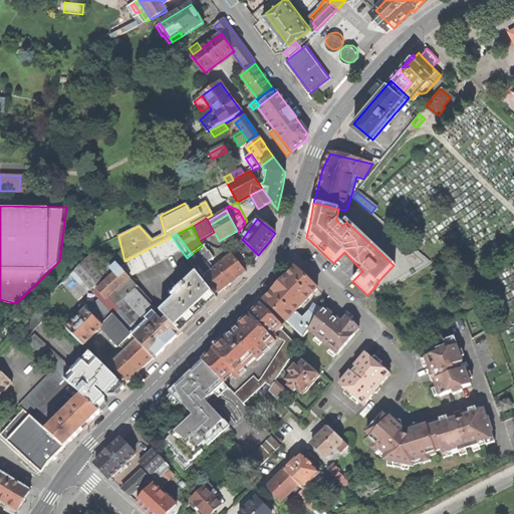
[(130,278),(181,250),(172,236),(117,265),(130,278)]
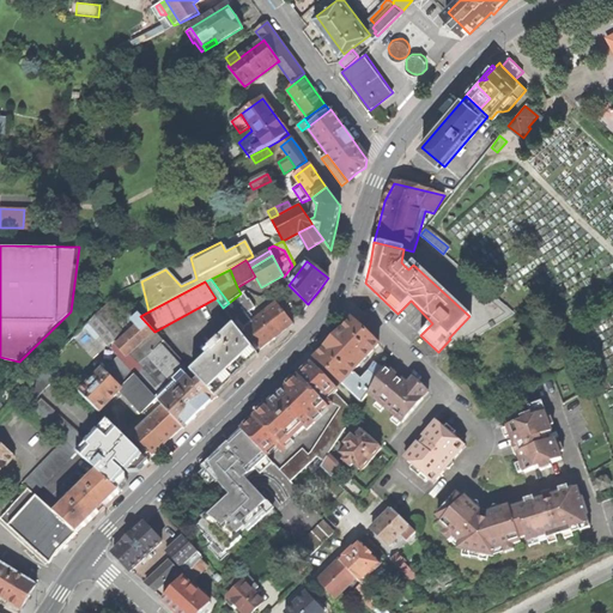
[(242,333),(246,331),(244,329),(238,321),(246,315),(250,311),(256,308),(249,299),(243,292),(241,293),(229,303),(223,308),(242,333)]
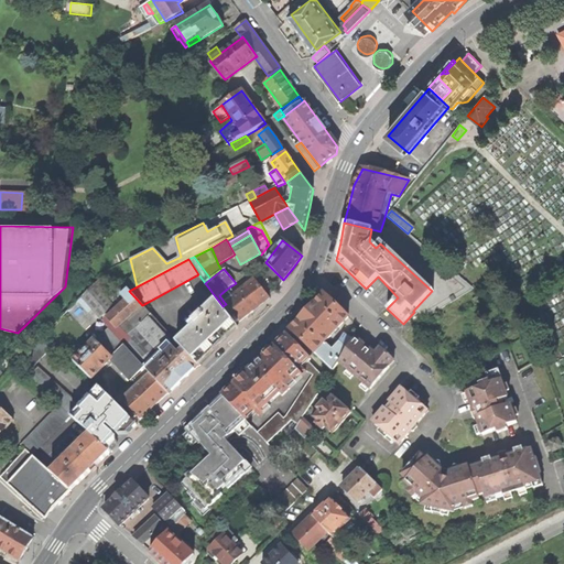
[(226,304),(239,322),(257,308),(270,299),(256,280),(236,294),(232,297),(225,303),(226,304)]
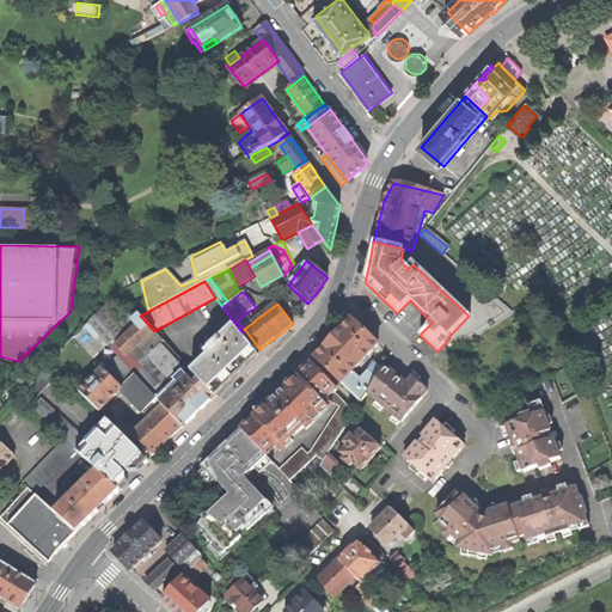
[(164,407),(182,427),(184,429),(200,412),(215,398),(213,395),(199,380),(195,384),(183,372),(185,371),(161,344),(164,342),(154,331),(140,316),(139,314),(132,322),(136,328),(127,337),(104,308),(89,324),(110,348),(164,407)]
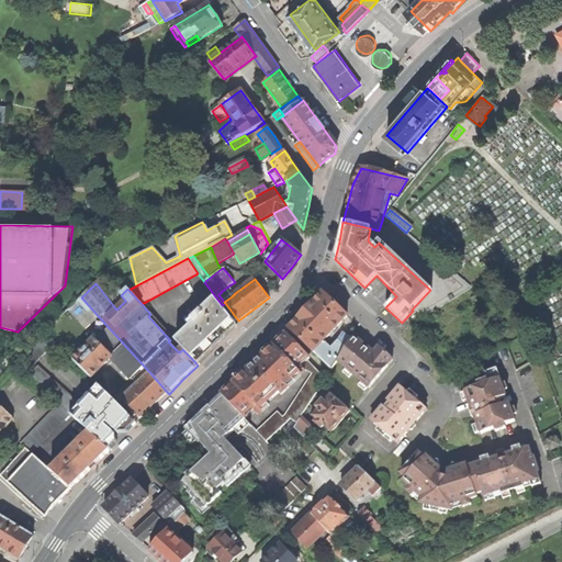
[(229,285),(225,289),(232,296),(235,293),(229,285)]
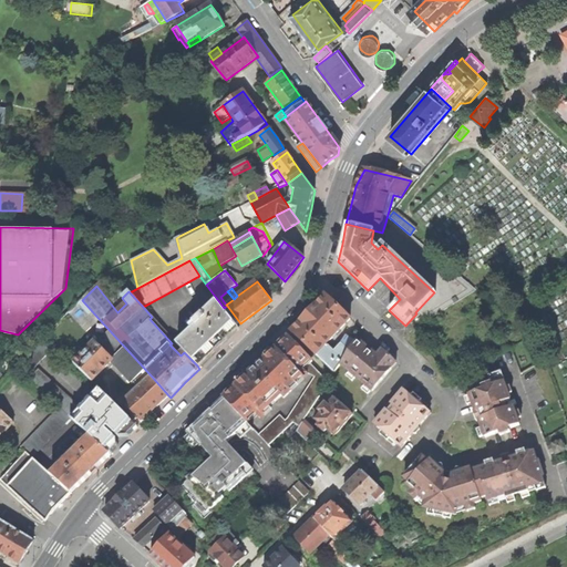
[(220,297),(226,305),(234,299),(227,291),(220,297)]
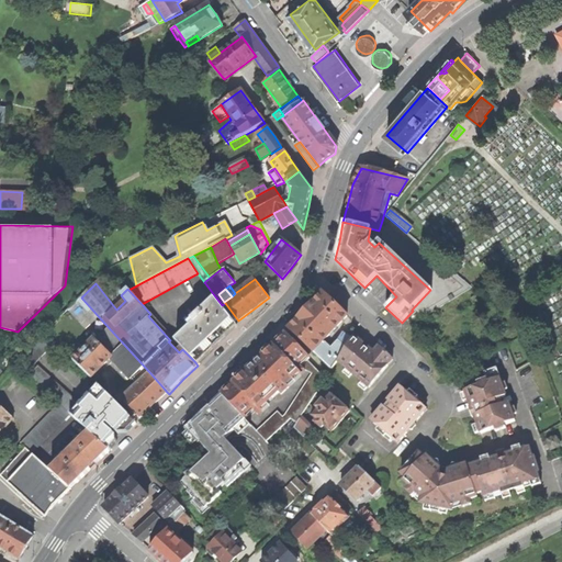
[(343,353),(351,339),(341,335),(334,346),(330,350),(322,344),(347,316),(323,294),(305,312),(290,329),(333,370),(337,361),(343,353)]
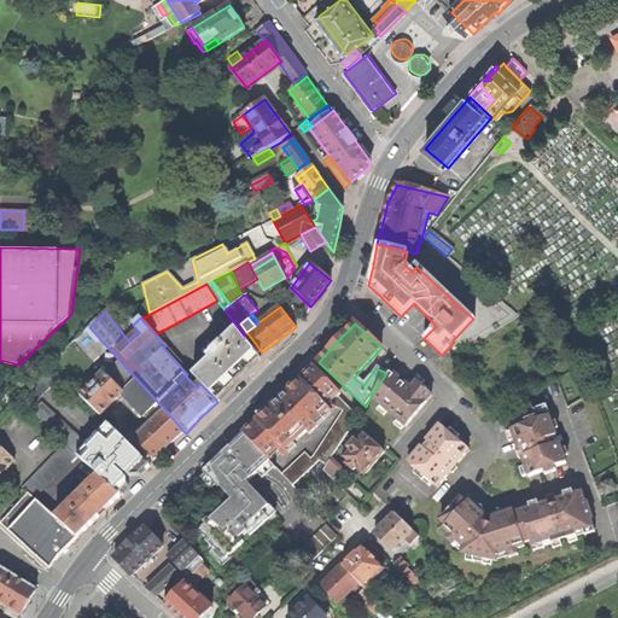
[(194,377),(200,384),(215,398),(239,374),(258,356),(243,337),(237,330),(213,353),(215,356),(194,377)]
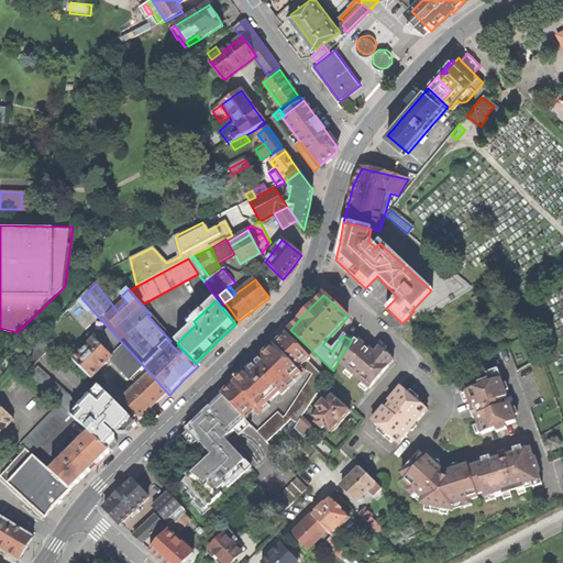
[(221,307),(235,324),(239,321),(225,304),(222,306),(221,307)]
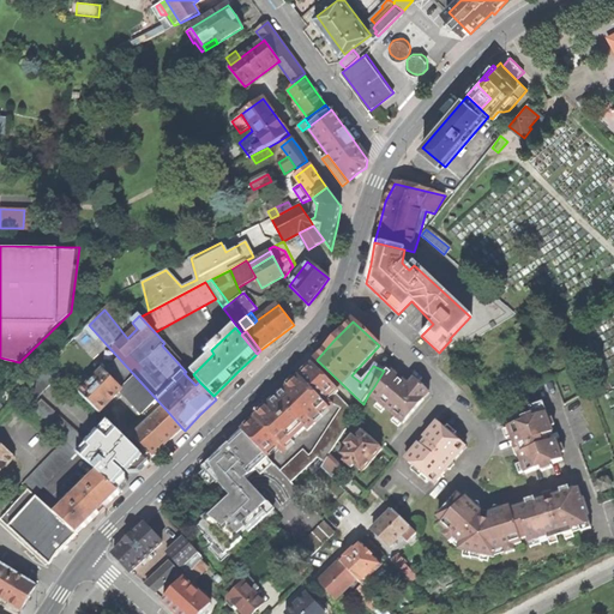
[(145,413),(151,419),(164,408),(110,349),(96,362),(103,371),(122,391),(143,414),(145,413)]
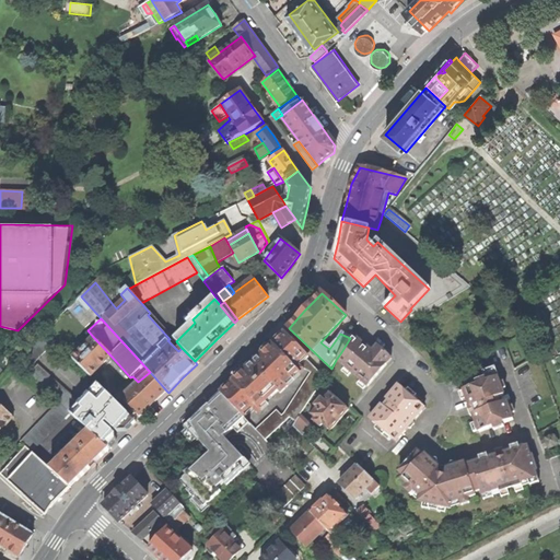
[(41,337),(51,348),(56,343),(45,331),(41,337)]
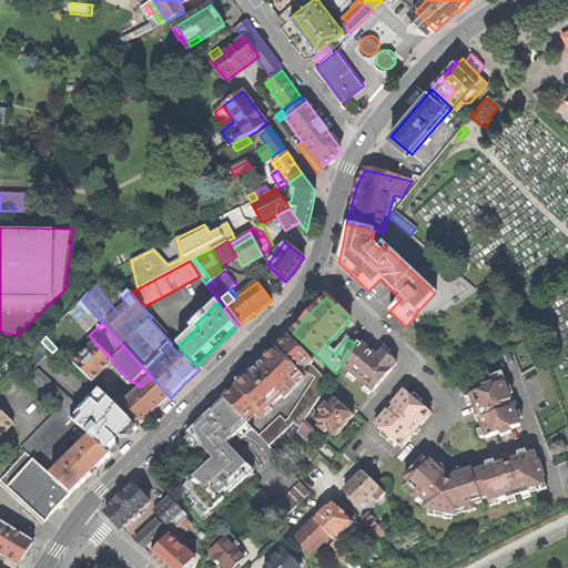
[(331,381),(288,337),(256,367),(223,397),(244,422),(247,425),(256,416),(260,419),(271,409),(270,408),(282,397),(284,399),(292,393),(291,392),(308,375),(315,378),(287,419),(300,428),(303,423),(331,381)]
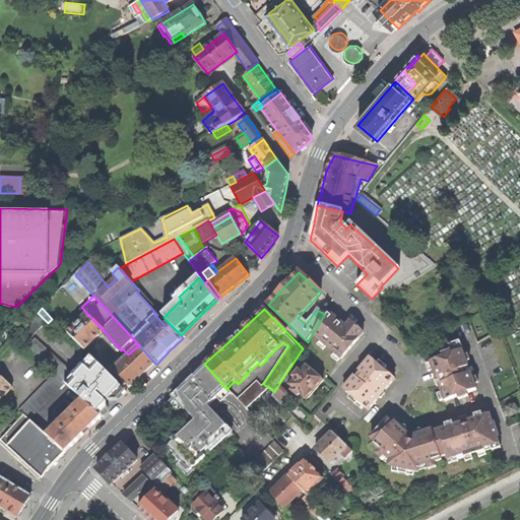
[(312,334),(341,359),(364,332),(350,320),(343,328),(339,325),(336,323),(338,321),(327,312),(325,314),(317,327),(312,334)]
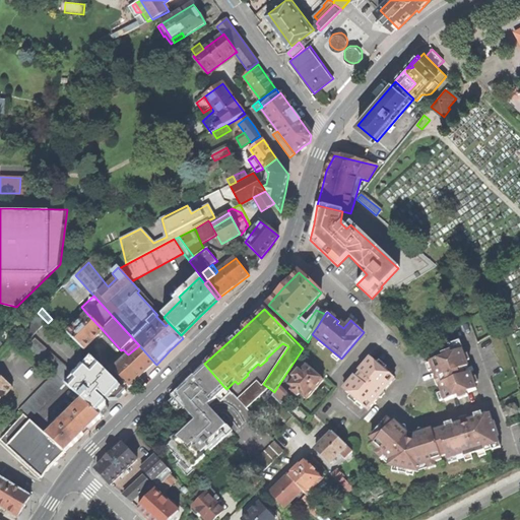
[(43,328),(48,323),(38,313),(33,318),(43,328)]
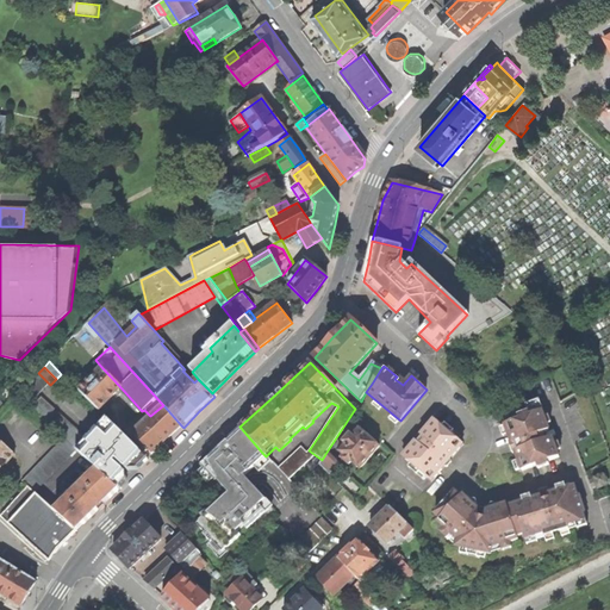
[(119,391),(122,388),(103,368),(80,392),(99,411),(106,404),(119,391)]
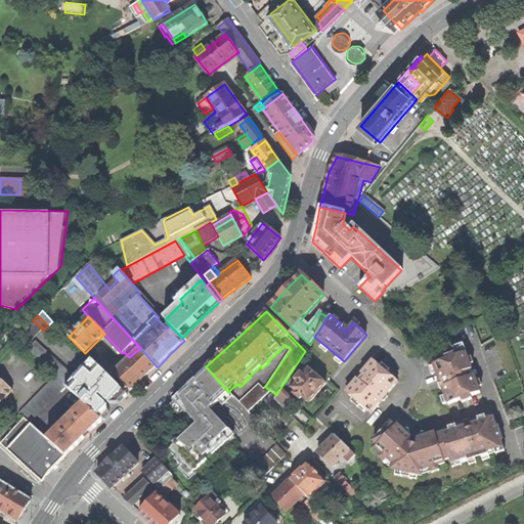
[(43,331),(33,320),(28,325),(38,335),(43,331)]
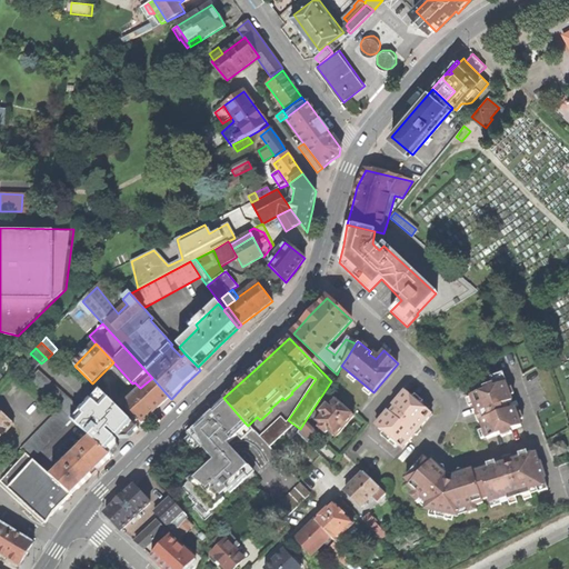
[(0,383),(15,368),(0,353),(0,383)]
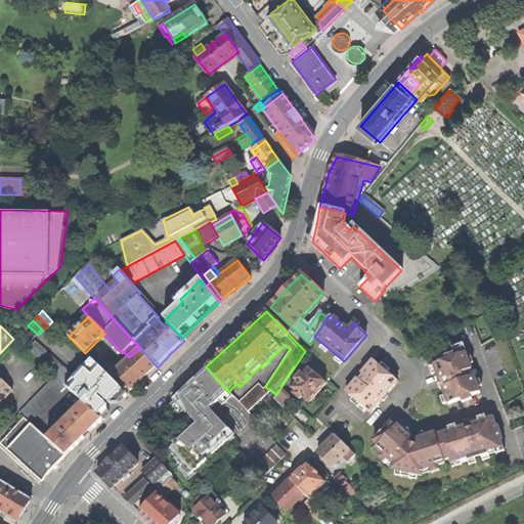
[(25,329),(23,330),(33,340),(38,335),(28,325),(25,329)]
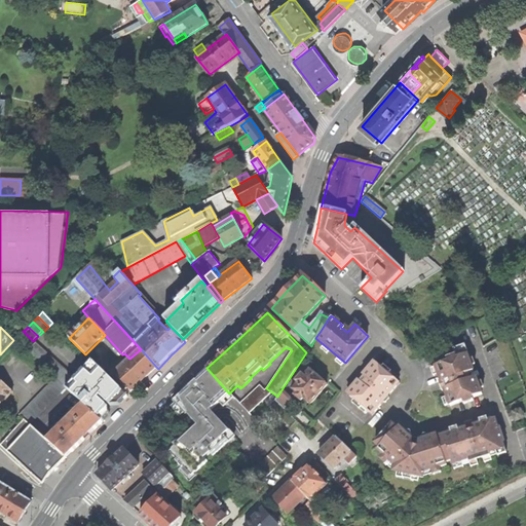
[(103,337),(91,348),(94,350),(100,344),(105,339),(103,337)]
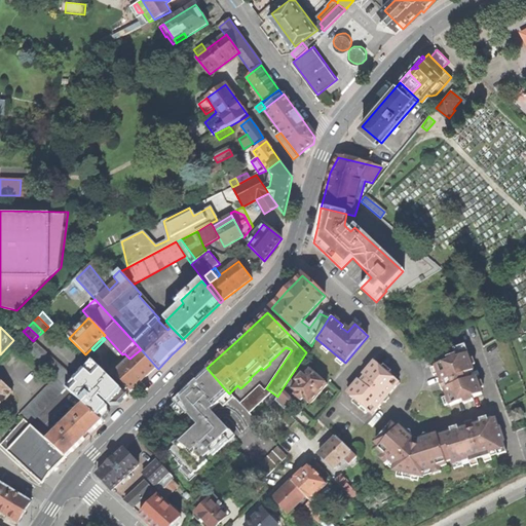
[(31,357),(41,346),(36,342),(26,352),(31,357)]
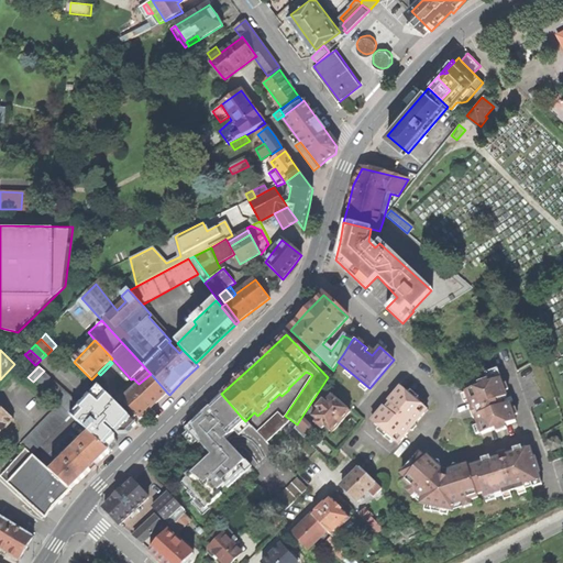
[(51,376),(44,371),(33,382),(40,387),(51,376)]
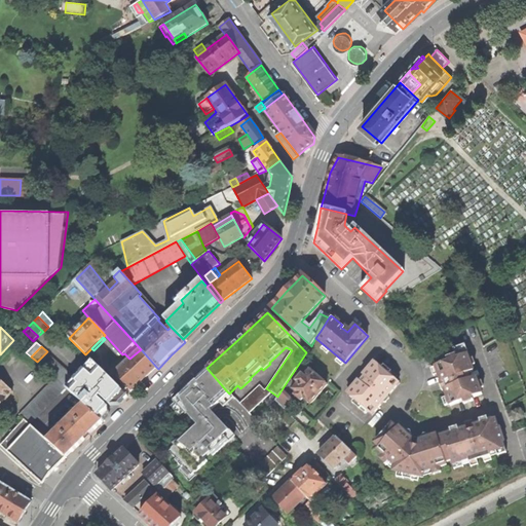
[(114,373),(130,390),(143,379),(156,367),(141,349),(129,359),(114,373)]
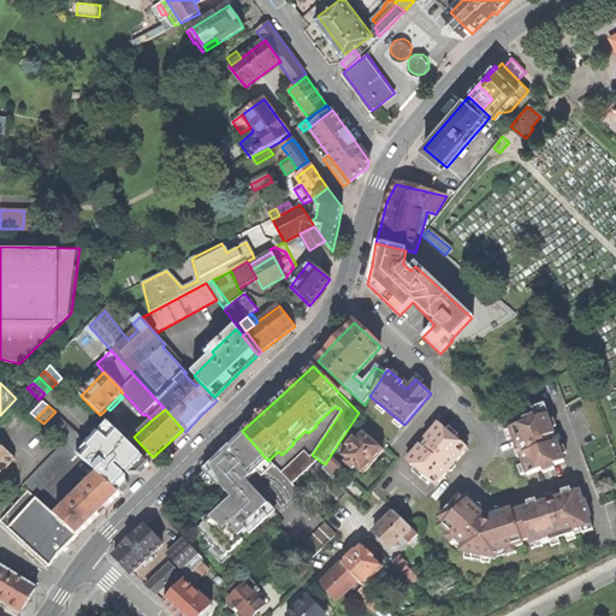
[(43,424),(48,428),(60,416),(55,412),(43,424)]
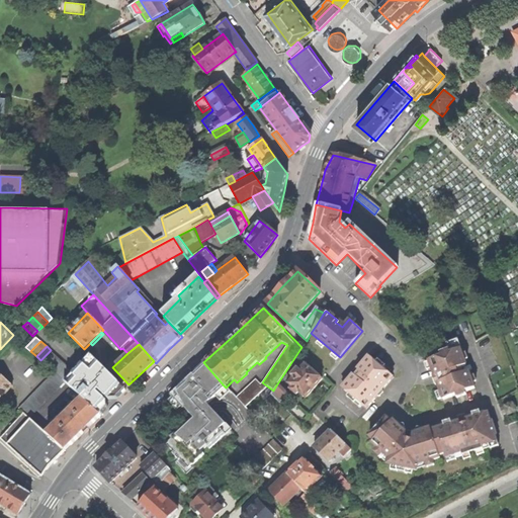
[(436,383),(442,400),(473,389),(467,372),(462,374),(459,368),(465,366),(459,349),(428,361),(434,377),(437,376),(438,379),(439,382),(436,383)]
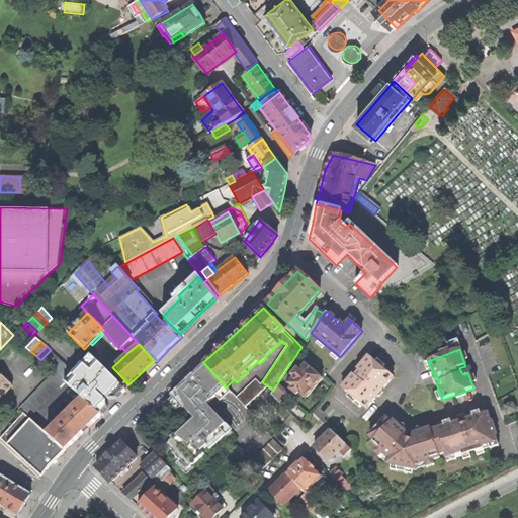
[(51,350),(40,360),(46,365),(56,354),(51,350)]
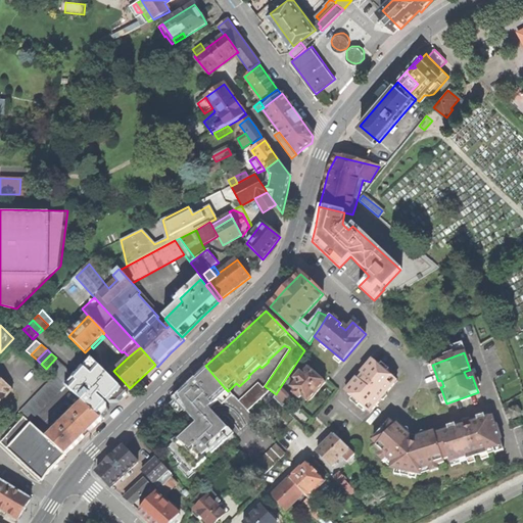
[(52,373),(62,363),(56,358),(46,369),(52,373)]
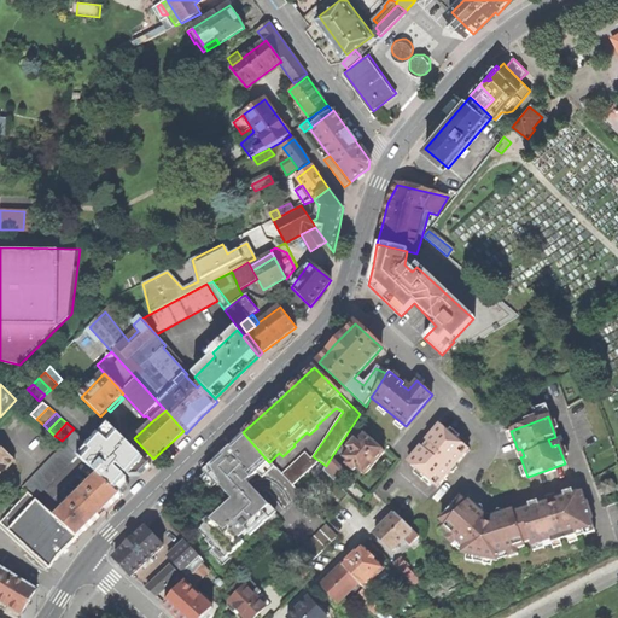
[(99,476),(117,491),(121,496),(127,490),(129,488),(129,479),(124,474),(127,473),(132,477),(140,477),(151,466),(146,461),(115,430),(109,425),(100,435),(92,444),(79,458),(87,465),(94,471),(99,476)]
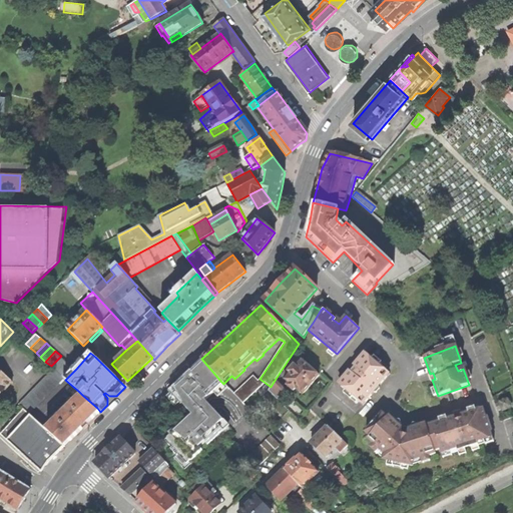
[(350,395),(362,406),(389,374),(377,364),(364,353),(355,363),(360,367),(357,370),(354,368),(347,377),(345,375),(340,381),(352,392),(350,395)]
